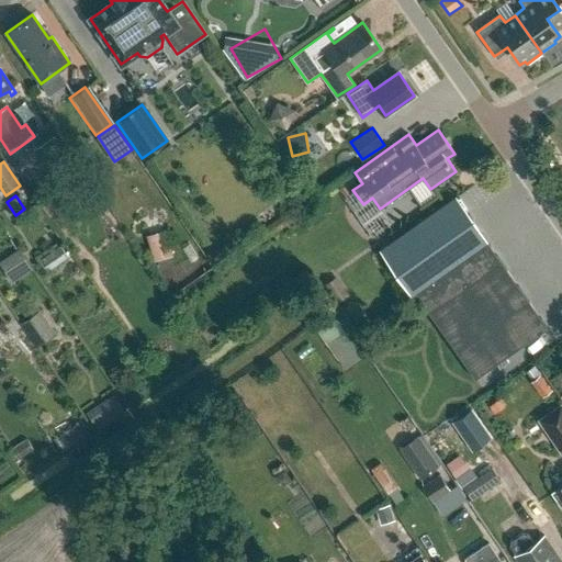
[(412,295),(415,293),(475,379),(548,328),(456,198),(381,250),(412,295)]
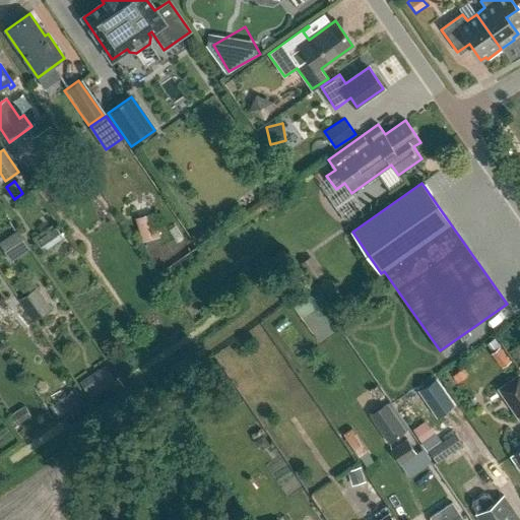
[(134,217),(141,241),(159,236),(152,212),(134,217)]
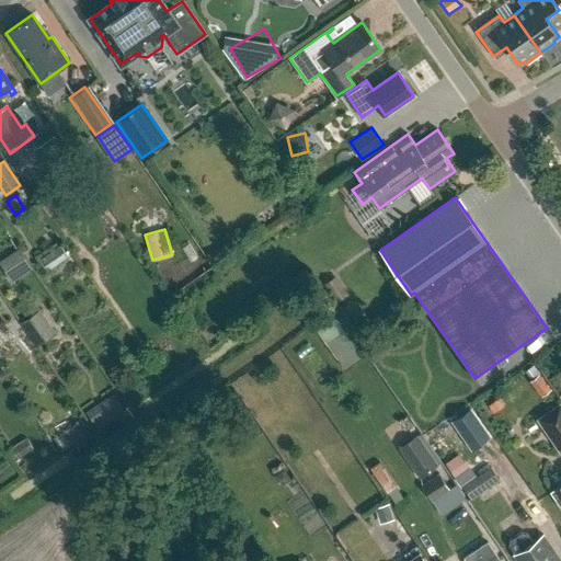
[(23,245),(2,259),(15,279),(36,266),(23,245)]
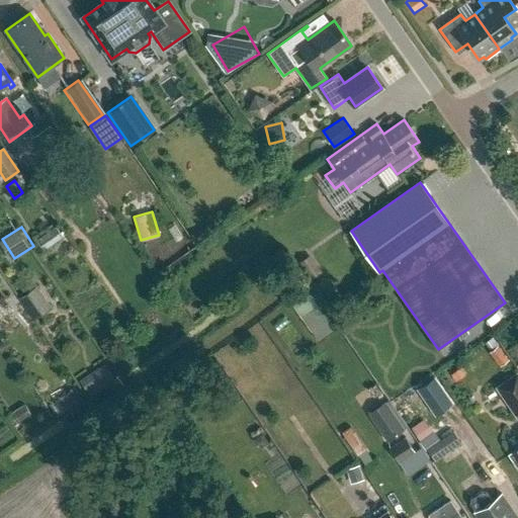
[(19,297),(33,320),(53,308),(37,285),(19,297)]
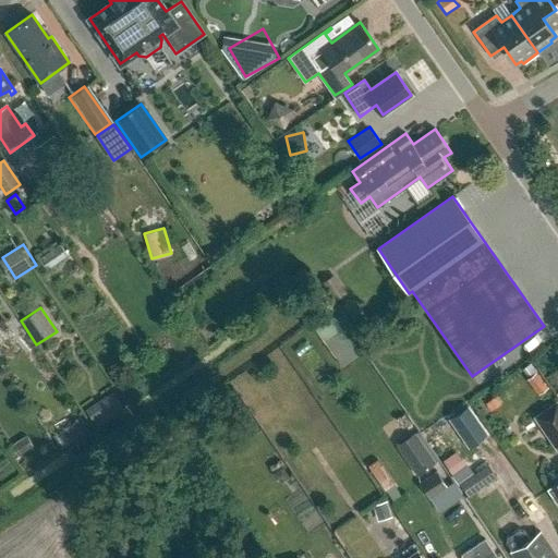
[(528,380),(538,392),(546,387),(536,374),(528,380)]
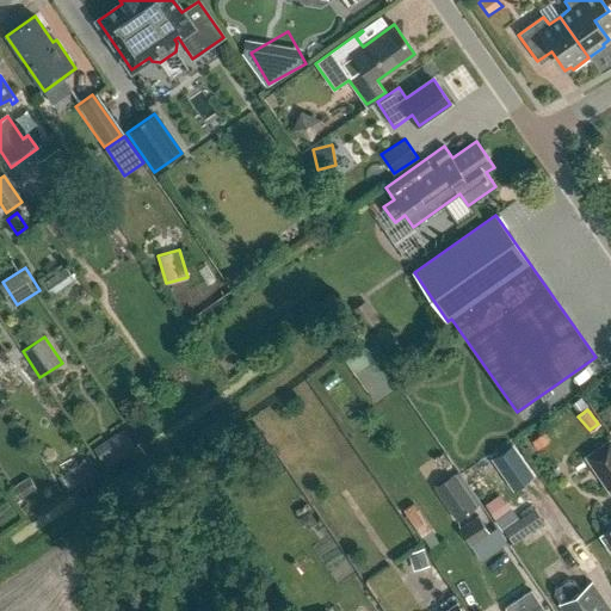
[(92,448),(104,466),(135,445),(123,427),(92,448)]
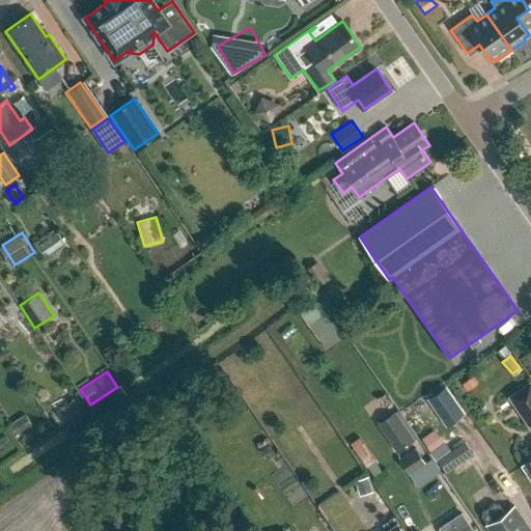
[(463,385),(467,390),(476,384),(472,379),(463,385)]
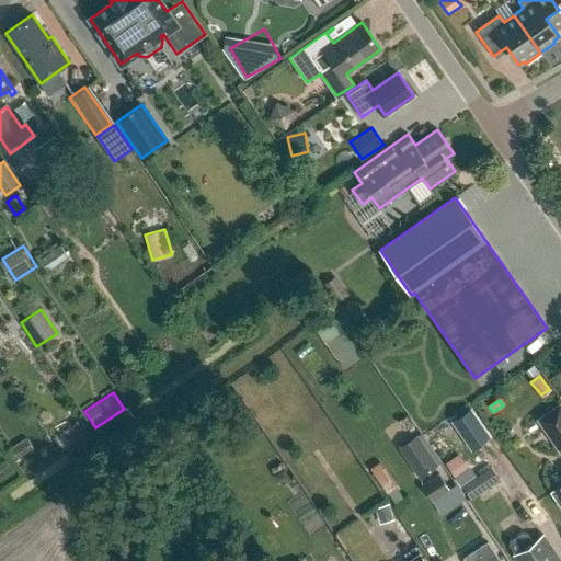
[(538,420),(558,449),(560,446),(560,407),(560,405),(538,420)]
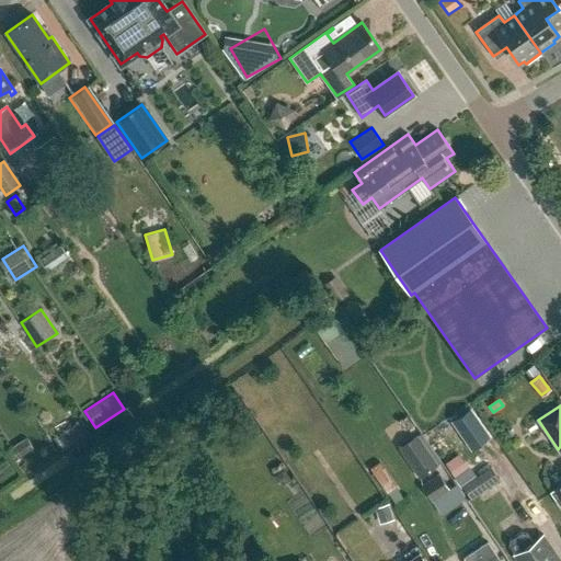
[(420,477),(443,464),(424,432),(401,444),(420,477)]
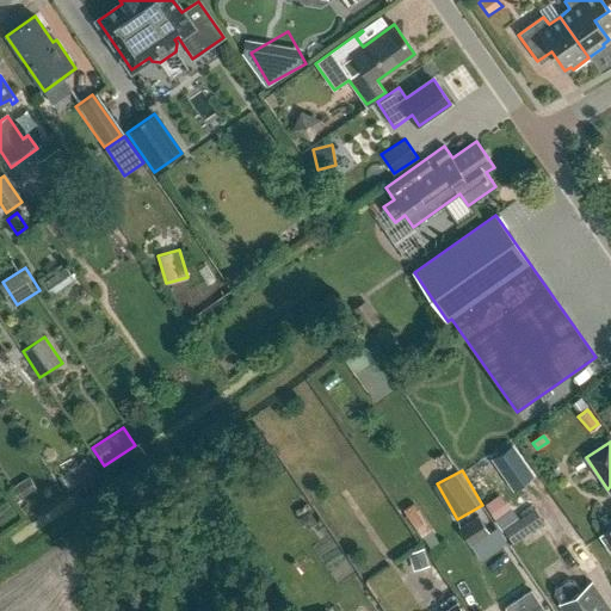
[(10,488),(18,500),(36,489),(28,476),(10,488)]
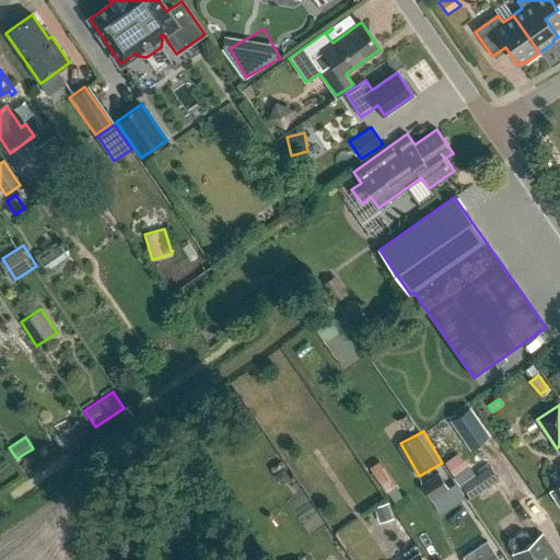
[(454,456),(444,463),(454,477),(464,470),(454,456)]
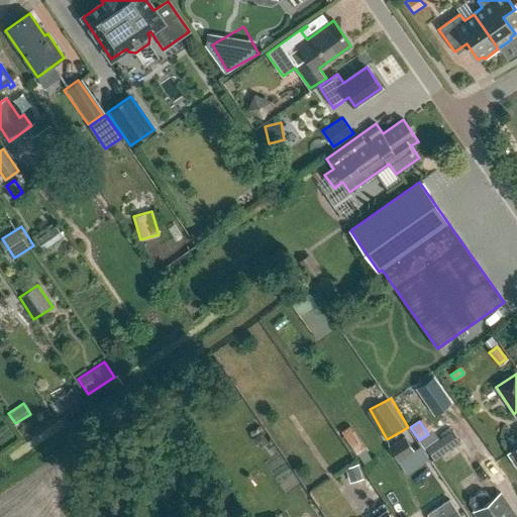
[(458,441),(450,429),(423,448),(431,459),(458,441)]
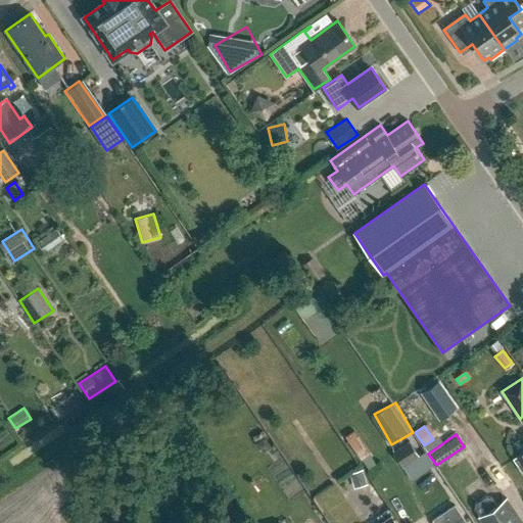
[(369,465),(377,460),(363,436),(354,441),(369,465)]
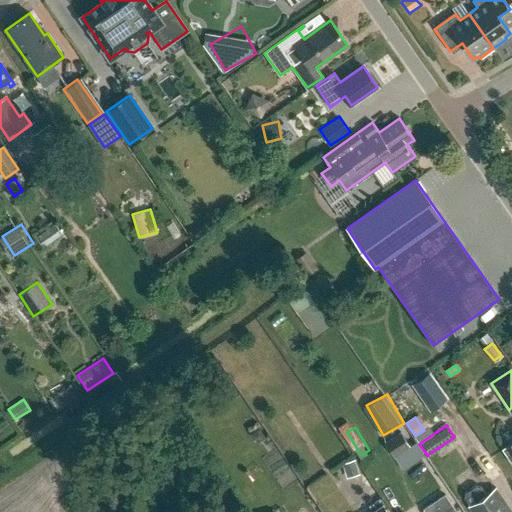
[(382,444),(393,461),(410,450),(399,433),(382,444)]
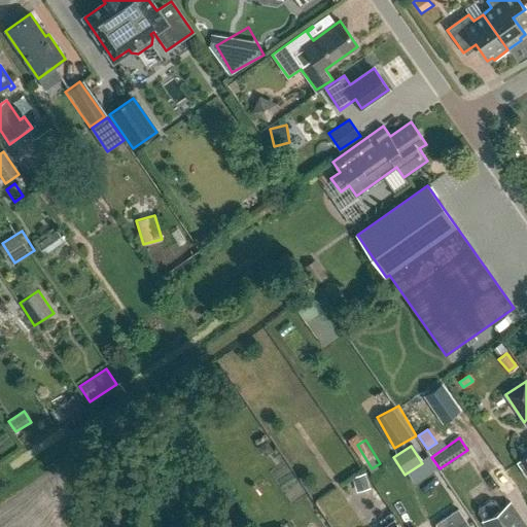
[(526,456),(518,463),(526,476),(526,456)]
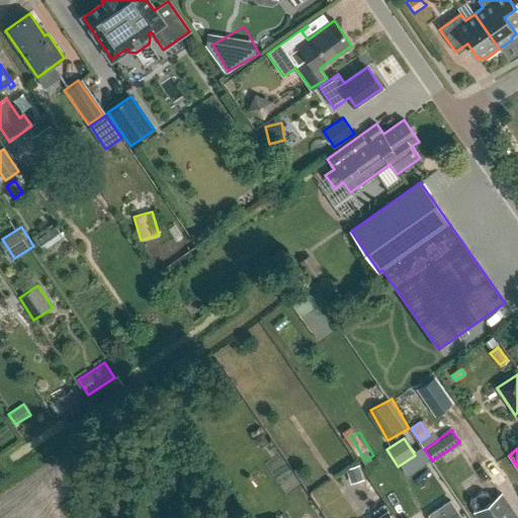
[(473,513),(477,517),(517,517),(501,494),(473,513)]
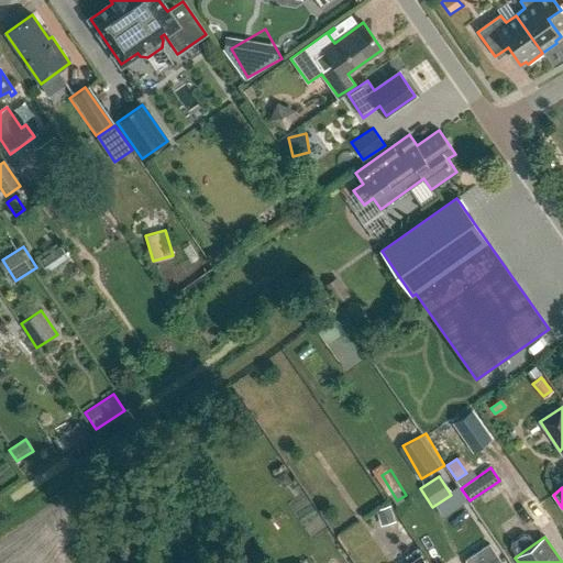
[(500,562),(489,545),(465,561),(466,562),(500,562)]
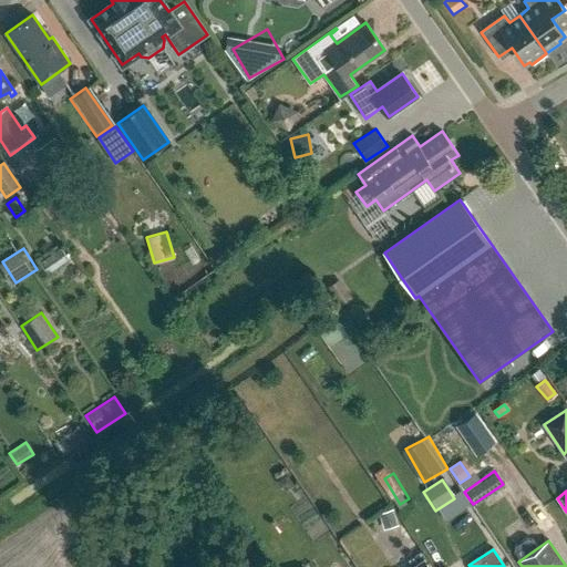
[(426,566),(421,557),(405,566),(426,566)]
